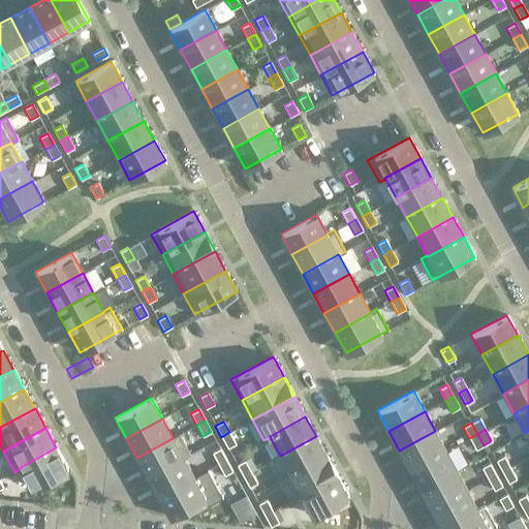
[(445,450),(435,431),(399,450),(410,470),(445,450)]
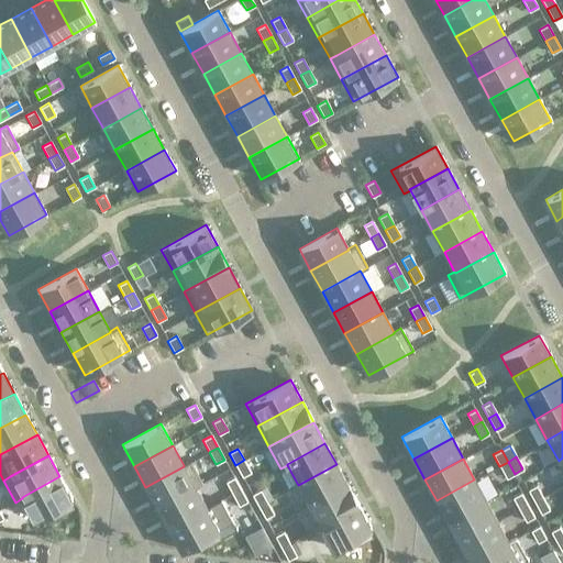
[(251,472),(244,460),(235,465),(242,477),(251,472)]
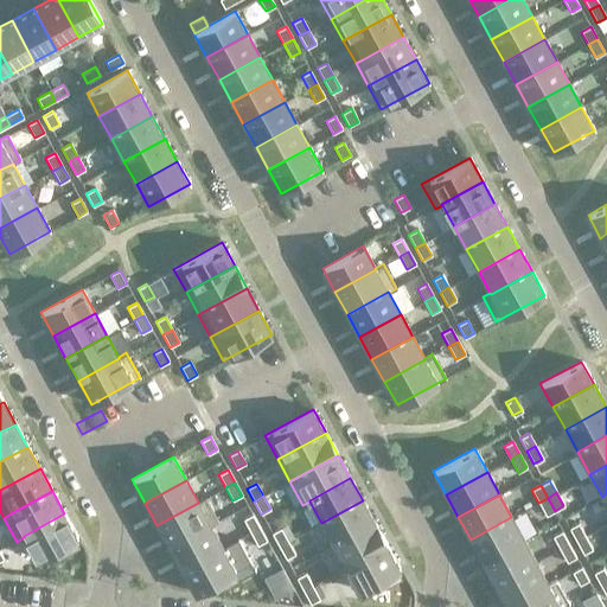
[(198,502),(198,503),(157,525),(170,548),(210,525),(211,526),(218,522),(205,497),(198,502)]
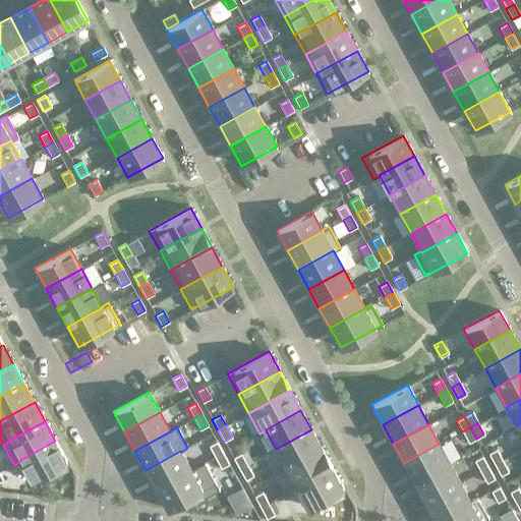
[(476,439),(470,427),(462,431),(468,443),(476,439)]
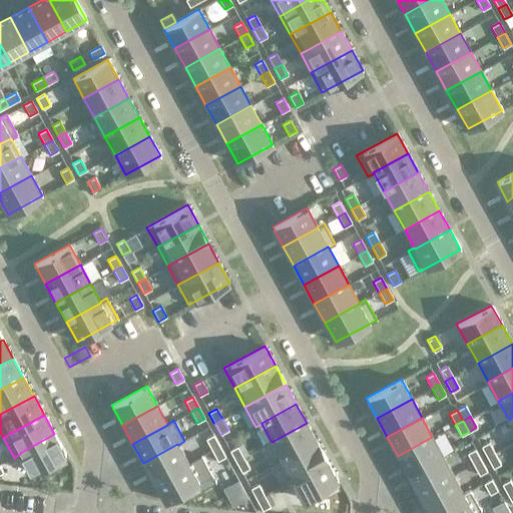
[(272,442),(282,461),(317,442),(307,423),(272,442)]
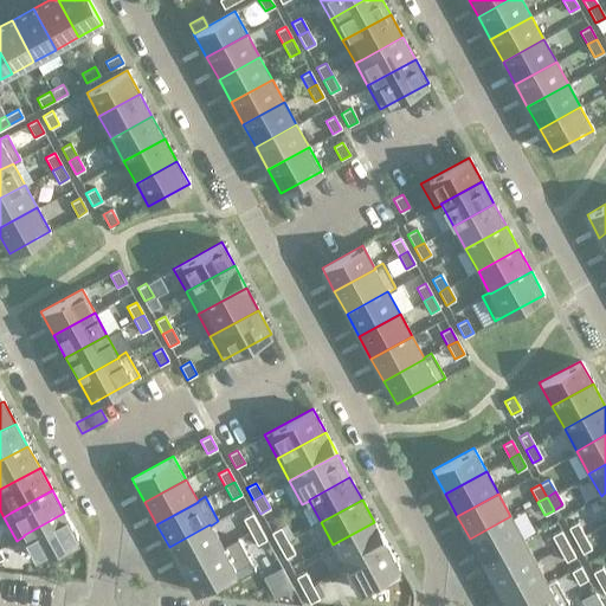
[(77,536),(64,513),(24,535),(24,536),(37,559),(58,547),(63,555),(79,546),(75,539),(77,536)]
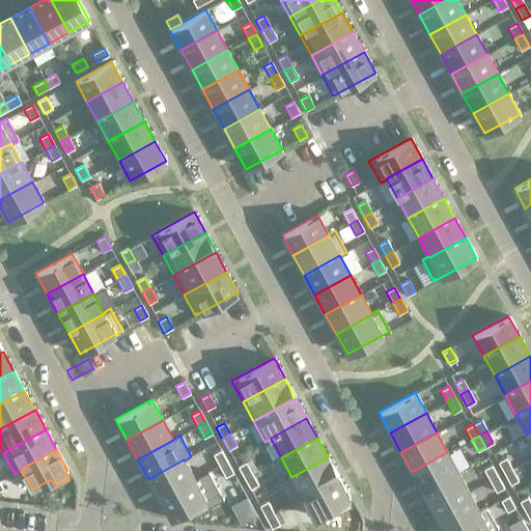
[(221,450),(213,454),(219,466),(227,462),(221,450)]
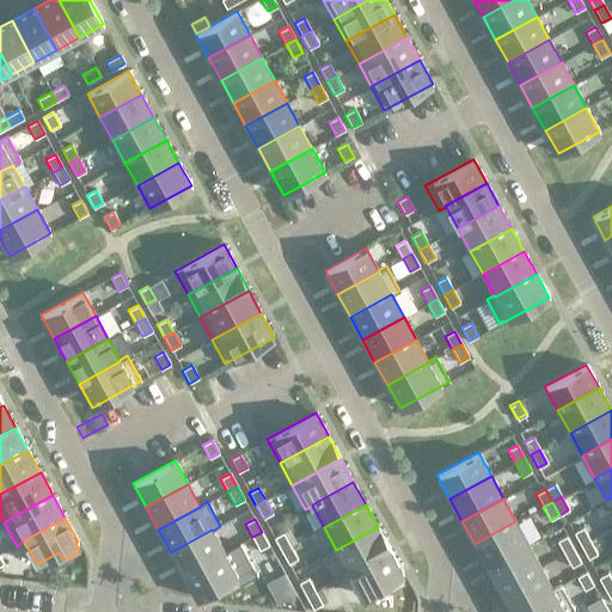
[(475,544),(487,567),(528,544),(515,521),(475,544)]
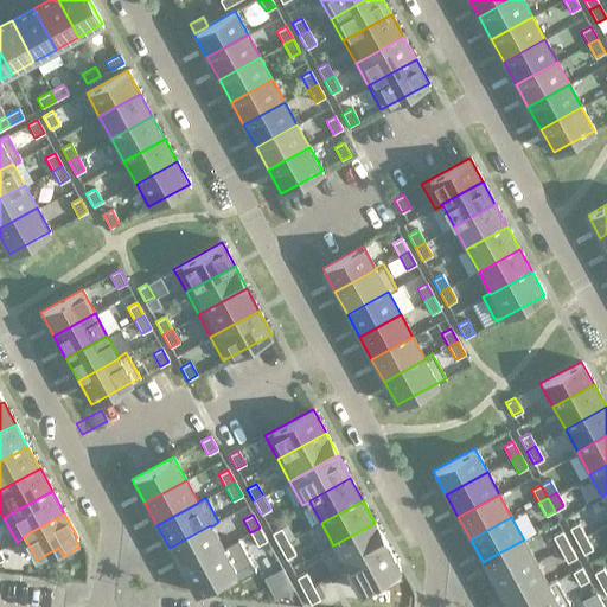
[(387,545),(375,523),(333,545),(346,568),(387,545)]
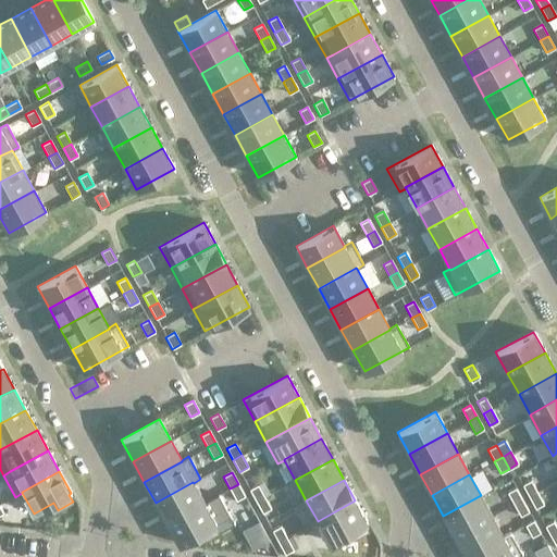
[(530,480),(521,484),(528,496),(536,492),(530,480)]
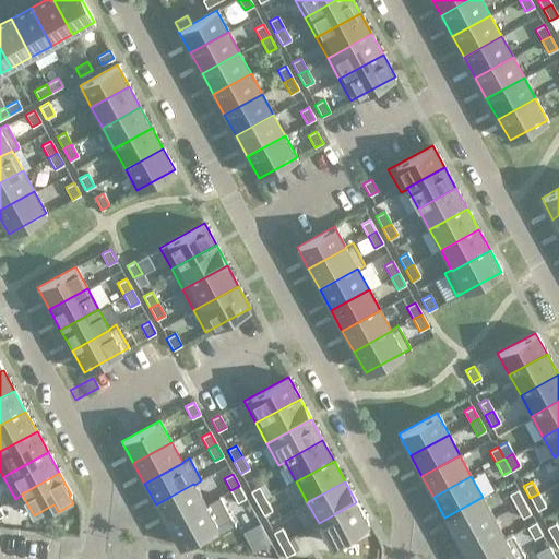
[(194,485),(193,484),(156,504),(167,525),(205,504),(194,485)]
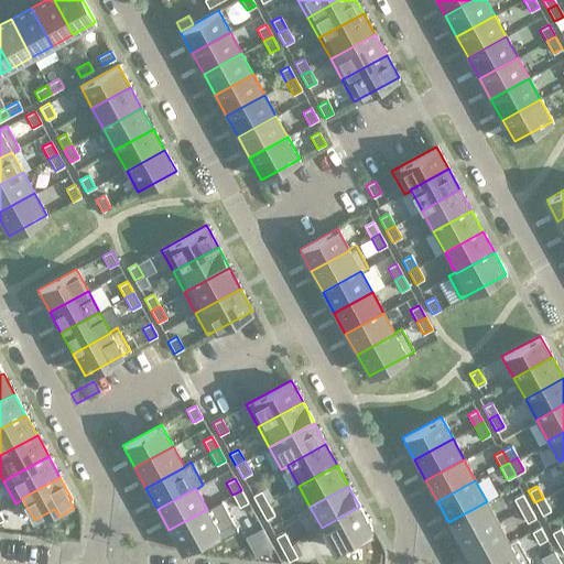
[(248,502),(241,490),(232,495),(239,507),(248,502)]
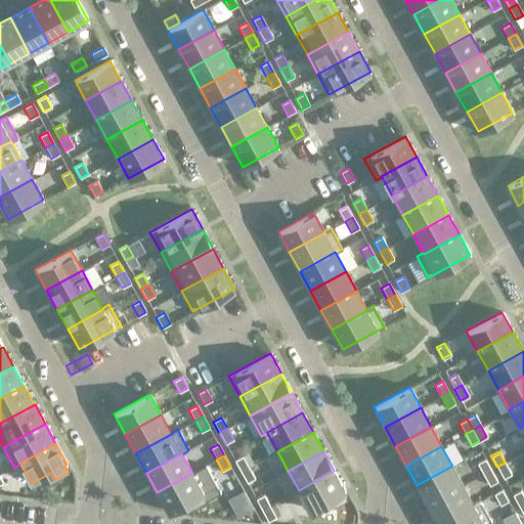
[(242,455),(234,461),(241,472),(248,467),(242,455)]
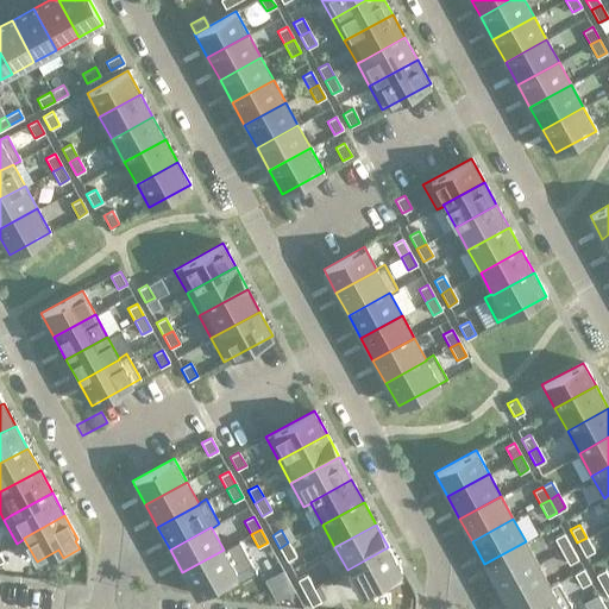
[(554,538),(562,551),(571,546),(564,533),(554,538)]
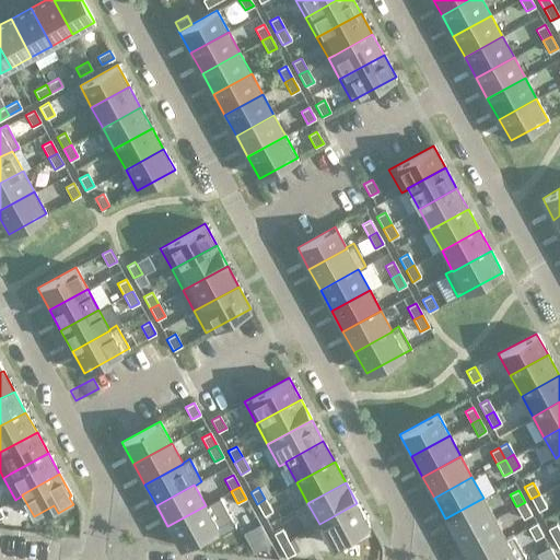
[(546,506),(539,494),(531,499),(537,511),(546,506)]
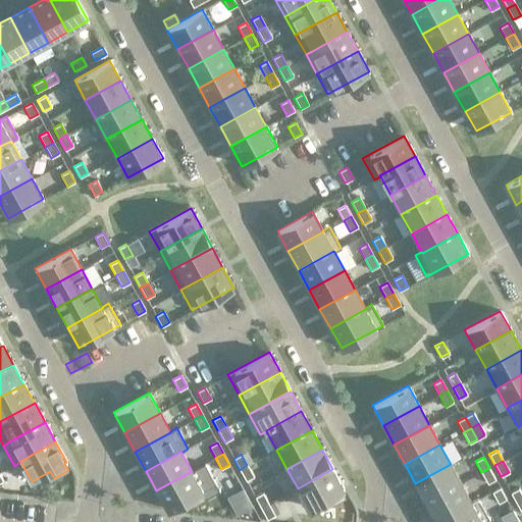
[(415,483),(426,503),(461,483),(451,464),(415,483)]
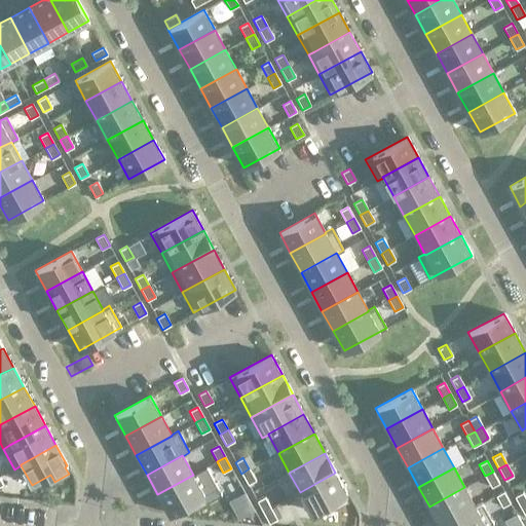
[(255,480),(249,468),(241,474),(248,484),(255,480)]
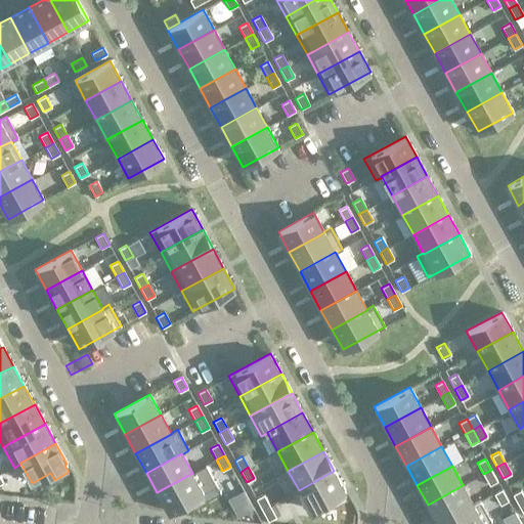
[(497,481),(491,470),(483,474),(489,485),(497,481)]
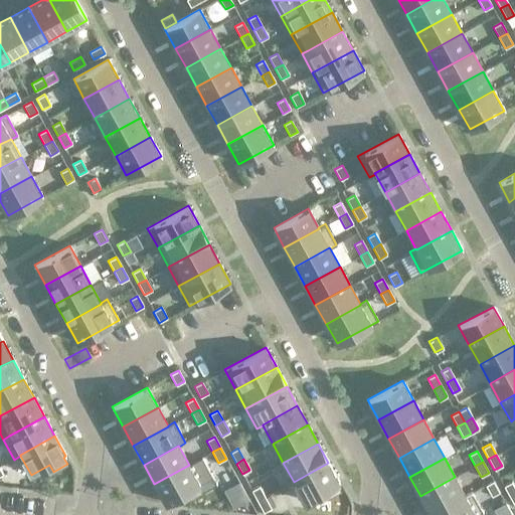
[(339,483),(328,463),(294,482),(305,501),(323,491),(327,498),(341,491),(337,484),(339,483)]
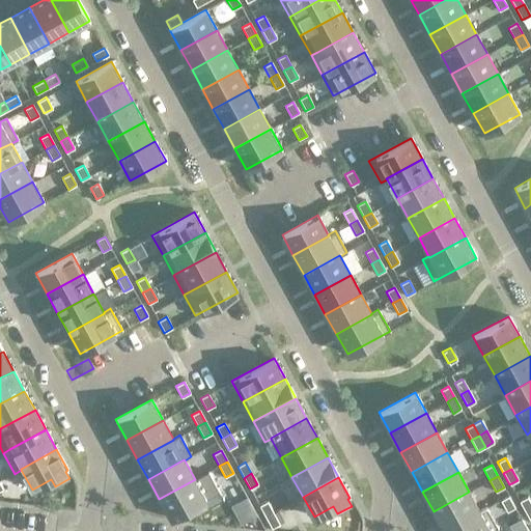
[(206,500),(195,479),(159,499),(170,519),(192,507),(196,514),(208,507),(204,501),(206,500)]
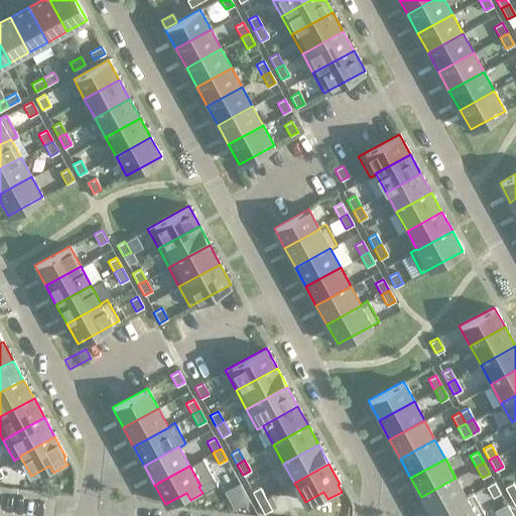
[(421,497),(431,515),(467,497),(466,496),(456,478),(421,497)]
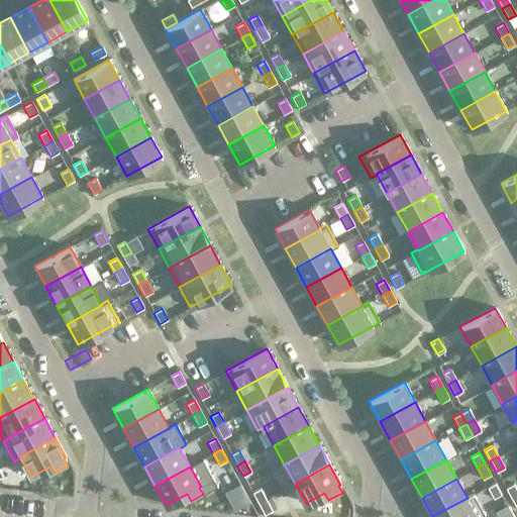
[(487,487),(493,498),(501,494),(495,483),(487,487)]
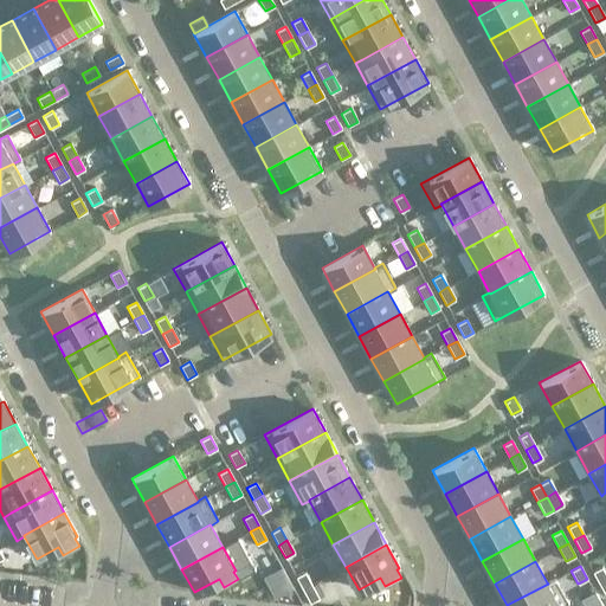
[(292,588),(282,567),(264,577),(276,598),(292,588)]
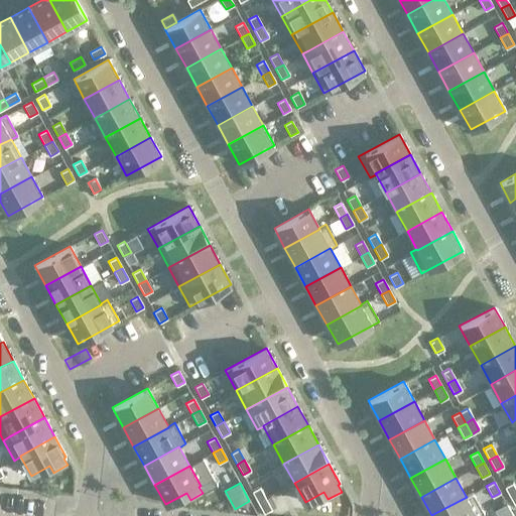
[(504,487),(510,498),(515,494),(515,490),(512,483),(504,487)]
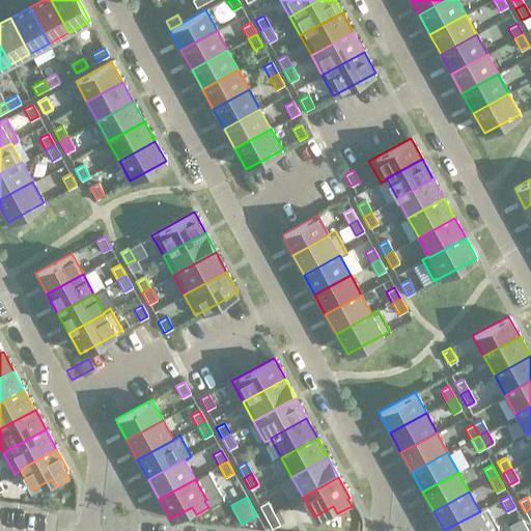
[(258,505),(266,516),(273,512),(267,501),(258,505)]
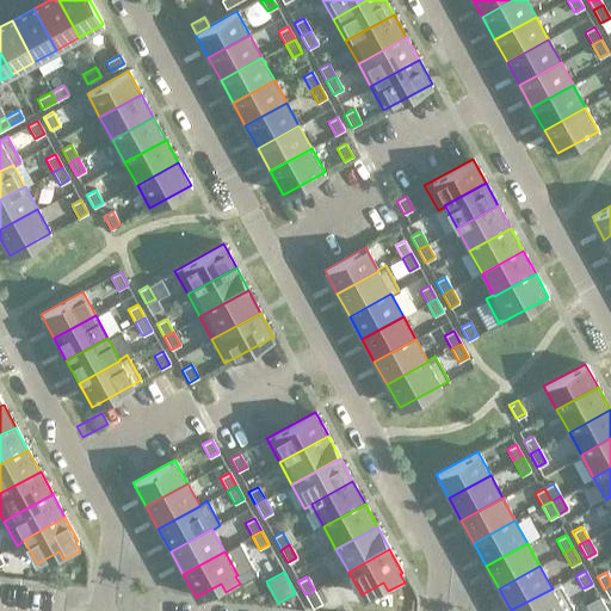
[(567,610),(573,608),(559,584),(551,587),(553,588),(511,610),(510,610),(567,610)]
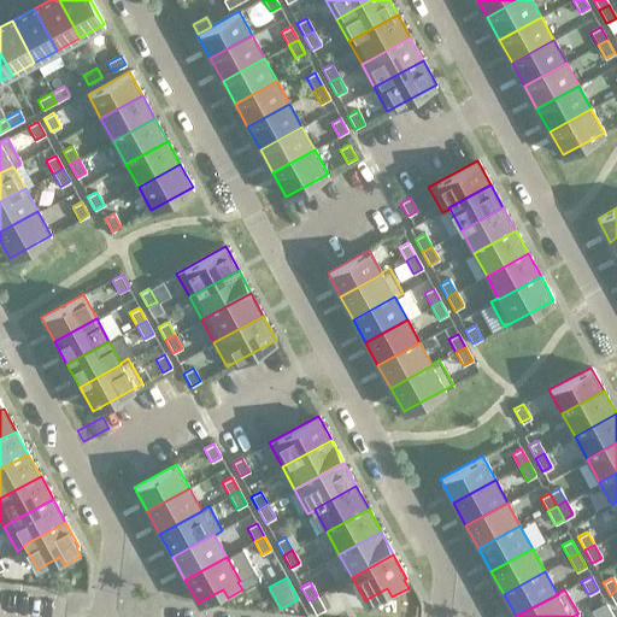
[(316,615),(324,609),(317,595),(309,600),(316,615)]
